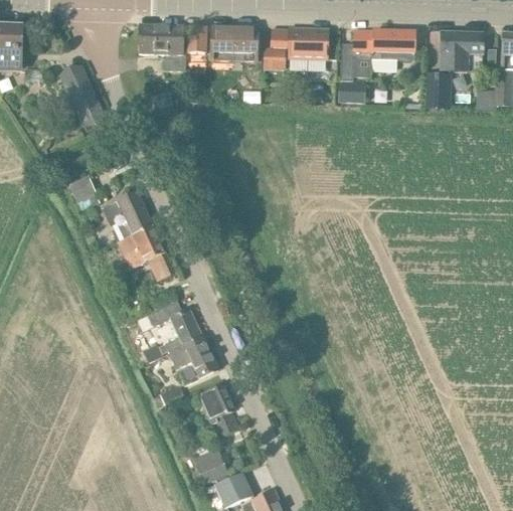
[(0,24),(0,69),(20,70),(21,25),(0,24)]
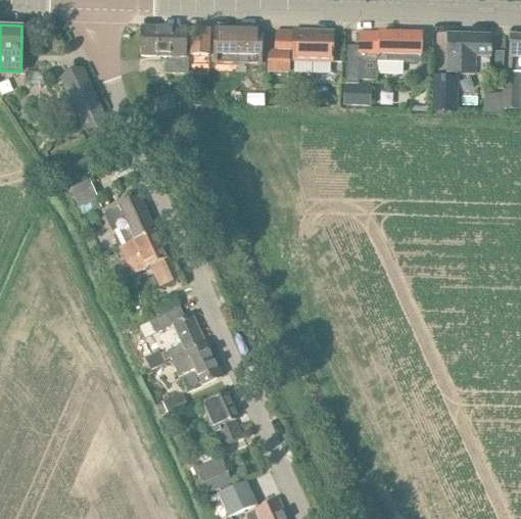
[(142,25),(142,54),(168,55),(167,72),(189,72),(190,55),(186,55),(186,26),(142,25)]
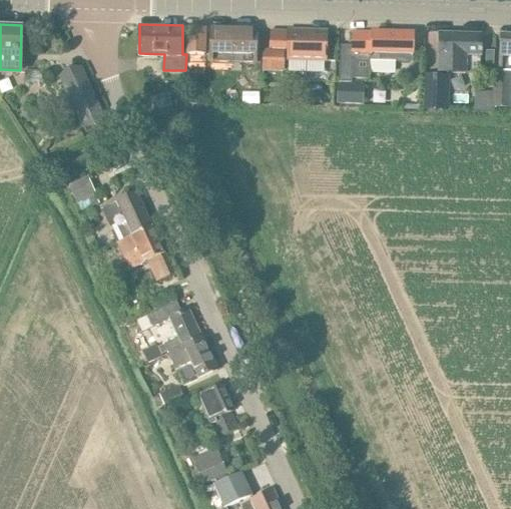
[(186,51),(205,52),(206,26),(187,25),(186,51)]
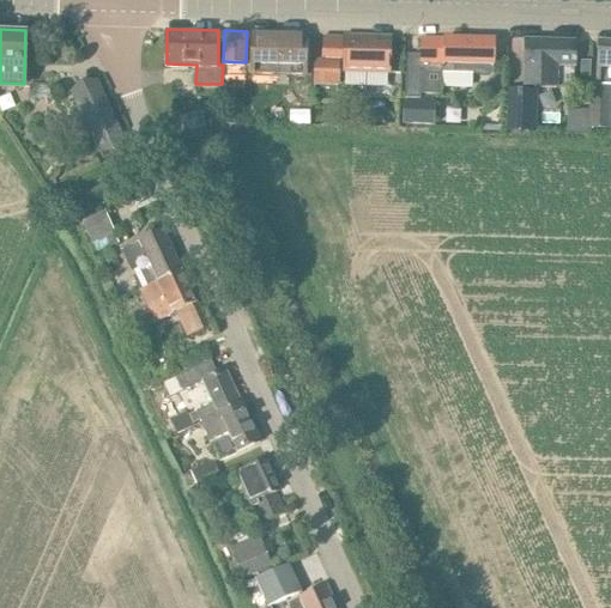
[(308,34),(254,31),(253,72),(278,73),(278,65),(290,65),(290,72),(303,73),(303,74),(307,74),(308,34)]
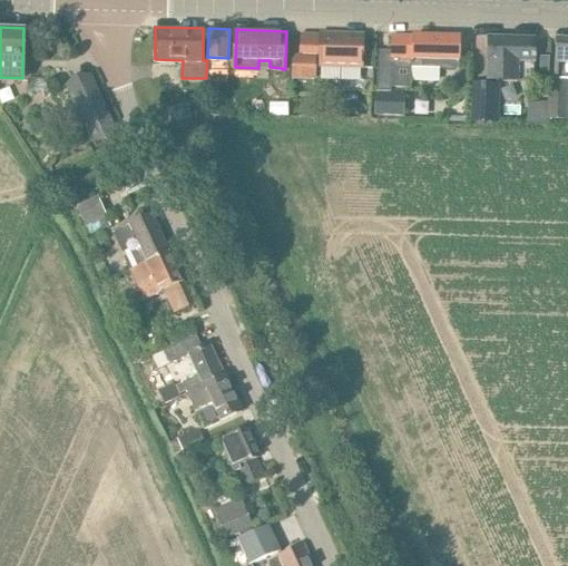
[(301,30),(300,52),(317,54),(321,54),(321,66),(361,67),(362,56),(363,31),(322,30),(322,31),(301,30)]
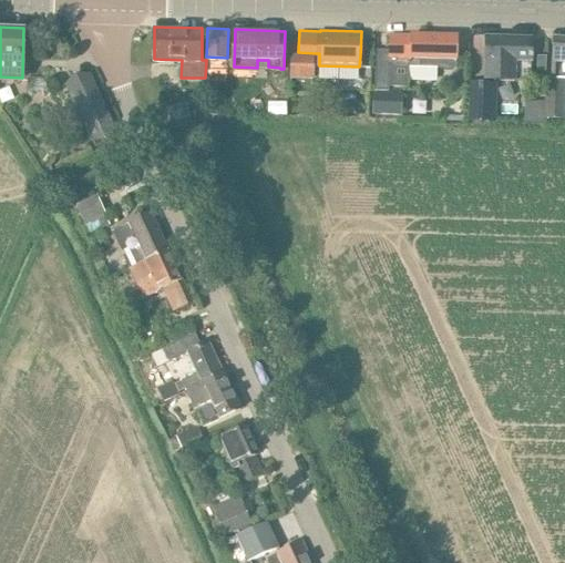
[(377,63),(376,88),(389,88),(389,85),(409,85),(410,63),(438,63),(441,65),(452,67),(453,64),(456,64),(458,33),(445,33),(390,32),(390,51),(377,50),(377,63)]
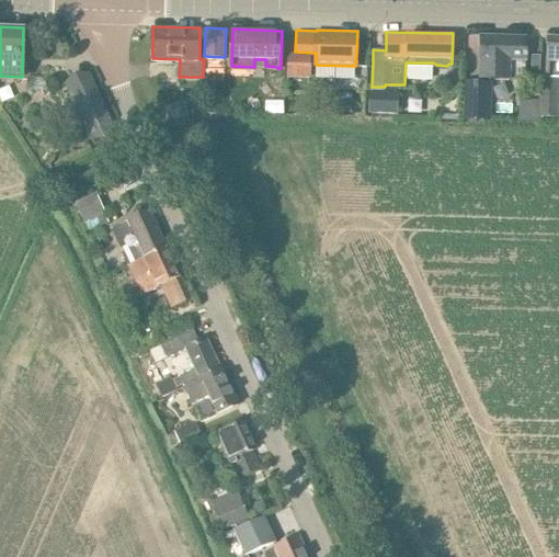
[(480,78),(511,79),(526,80),(527,34),(481,33),(480,78)]
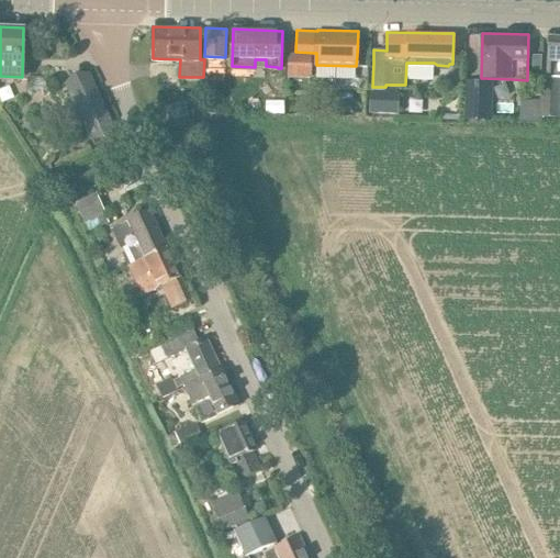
[(559,35),(548,35),(547,74),(542,74),(540,115),(559,116),(559,35)]
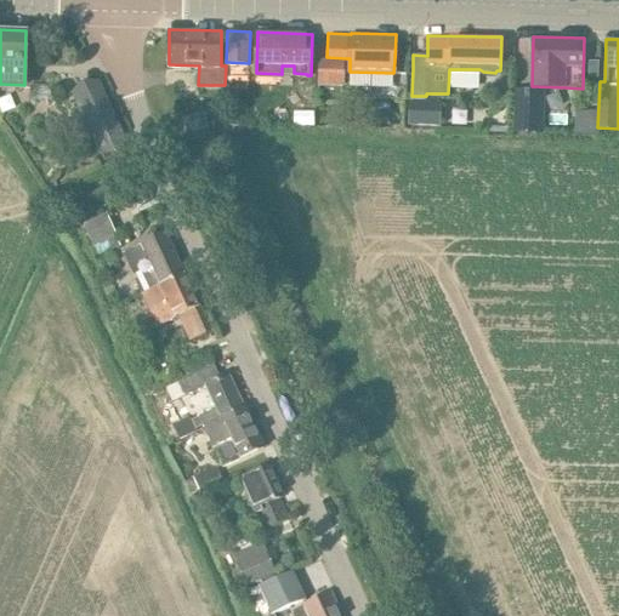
[(317,83),(319,83),(345,84),(346,58),(327,57),(318,57),(317,83)]
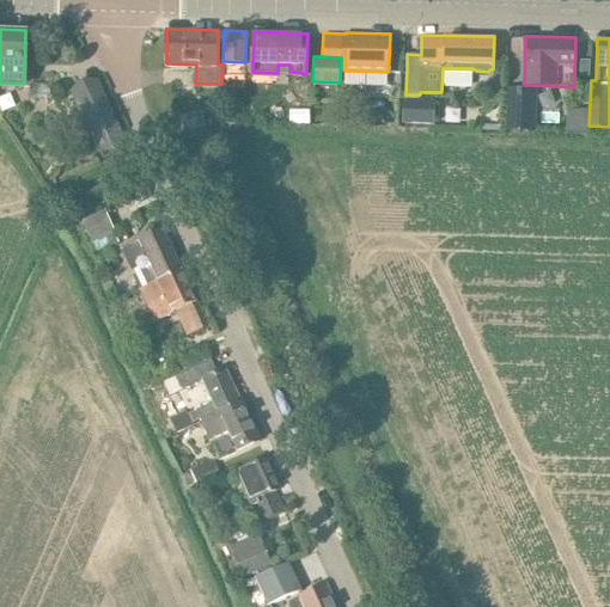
[(581,57),(580,74),(590,74),(591,59),(581,57)]
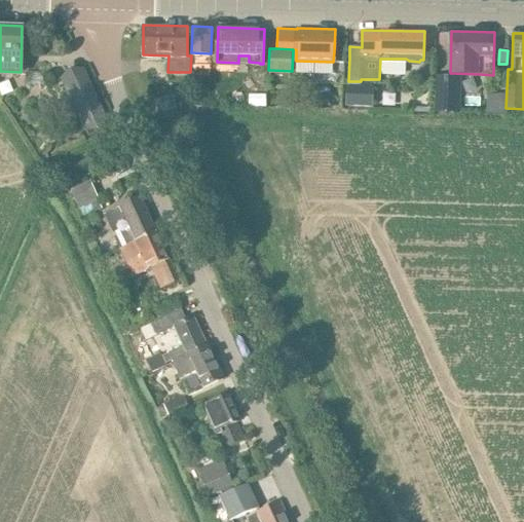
[(437,73),(435,104),(459,105),(460,74),(437,73)]
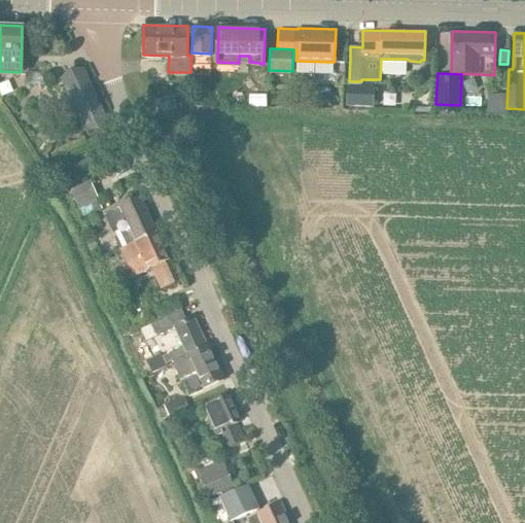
[(90,82),(74,89),(84,112),(100,105),(90,82)]
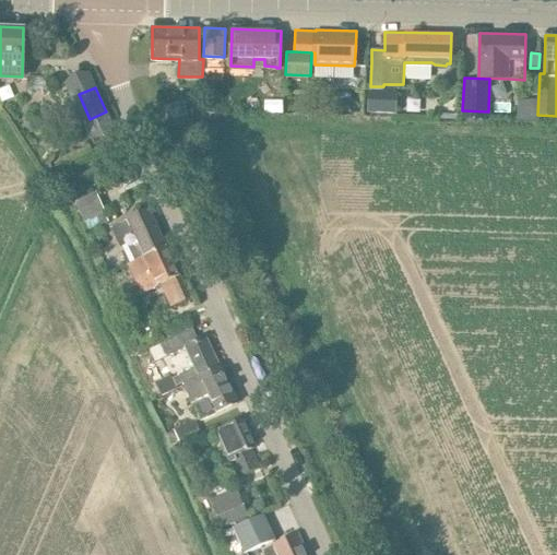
[(368,110),(396,111),(398,90),(369,89),(368,110)]
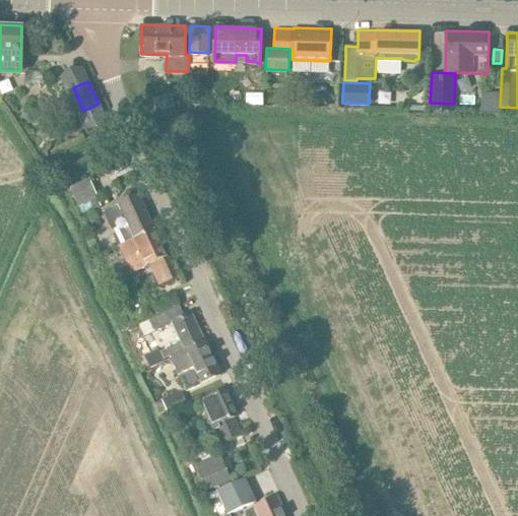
[(89,177),(70,186),(79,205),(91,200),(94,206),(95,207),(103,204),(99,196),(89,177)]
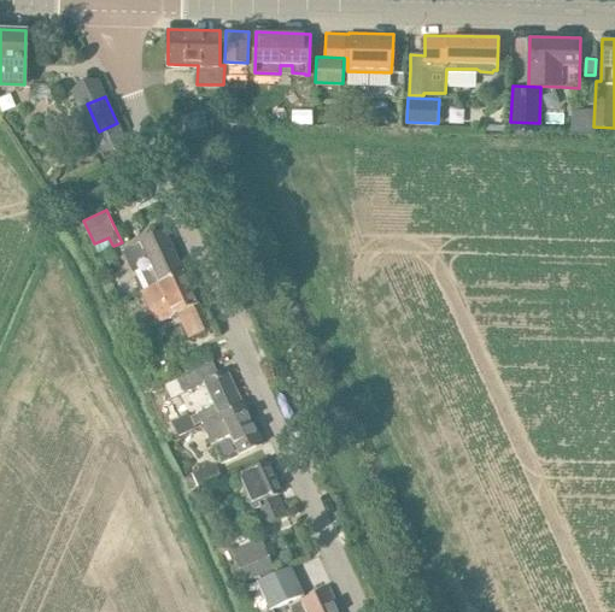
[(139,240),(122,247),(134,271),(138,270),(142,268),(151,286),(159,281),(181,271),(185,270),(165,228),(139,240)]
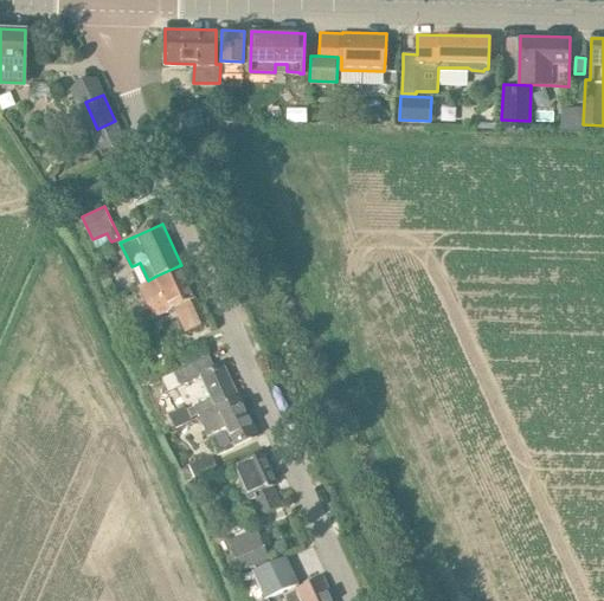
[(148,280),(140,284),(154,317),(159,314),(175,305),(187,330),(207,320),(197,296),(181,265),(178,266),(156,276),(148,280)]
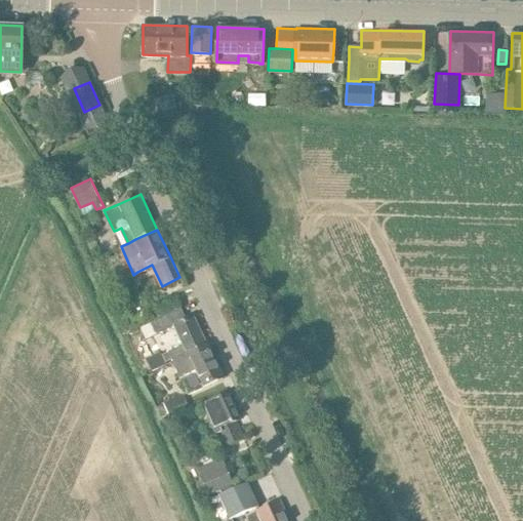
[(182,307),(155,319),(160,331),(174,324),(183,344),(169,350),(169,351),(173,360),(208,345),(195,314),(187,318),(182,307)]
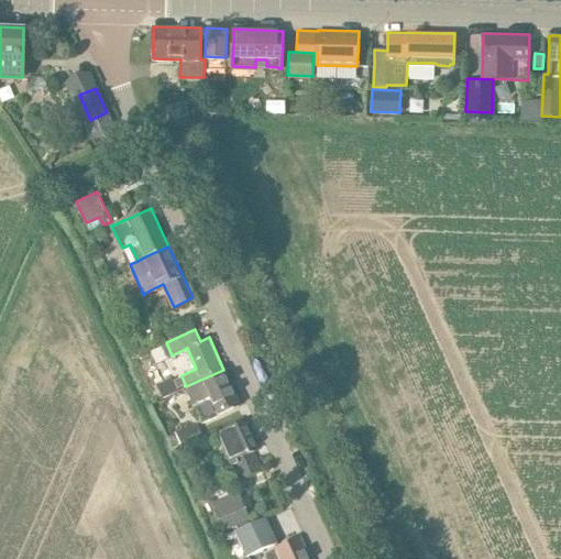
[(152,349),(151,349),(156,362),(157,362),(172,355),(166,342),(152,349)]
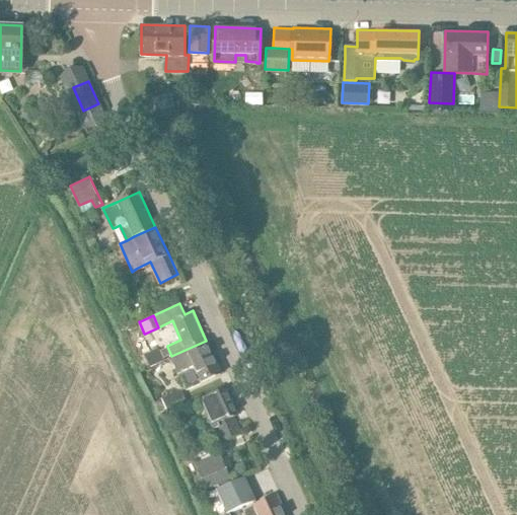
[(171,356),(170,356),(171,358),(178,373),(179,372),(186,386),(200,380),(200,381),(220,372),(206,342),(206,341),(171,356)]
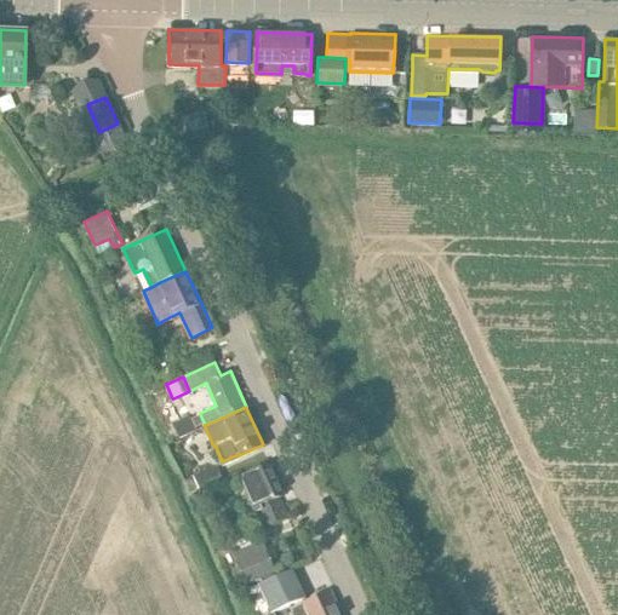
[(190,413),(172,421),(179,436),(198,427),(190,413)]
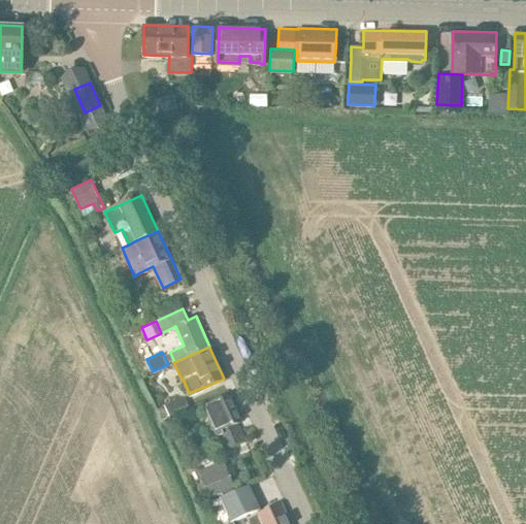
[(203,406),(217,436),(222,433),(227,447),(245,437),(238,421),(242,420),(231,394),(203,406)]
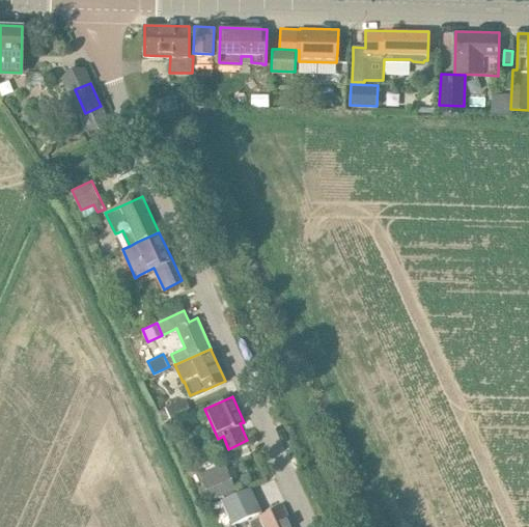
[(171,417),(191,408),(186,397),(166,406),(171,417)]
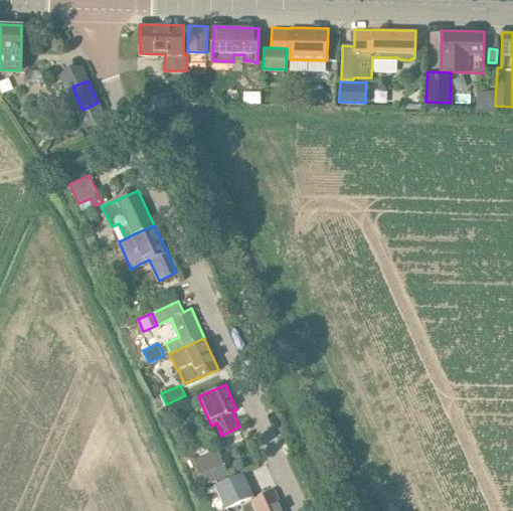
[(193,461),(195,460),(214,452),(210,443),(189,452),(193,461)]
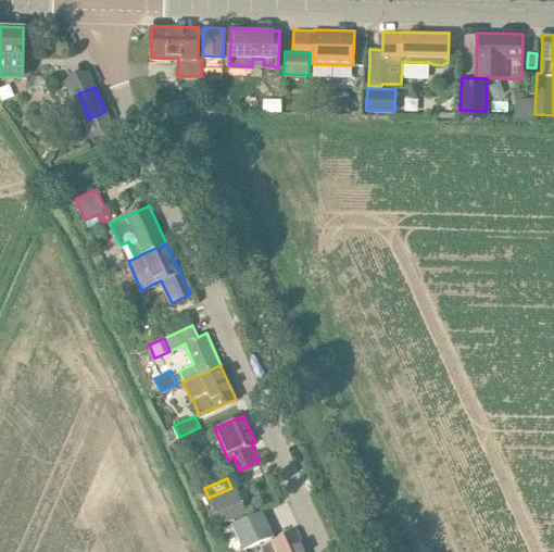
[(223,522),(248,510),(249,510),(240,491),(239,491),(215,502),(214,503),(223,522)]
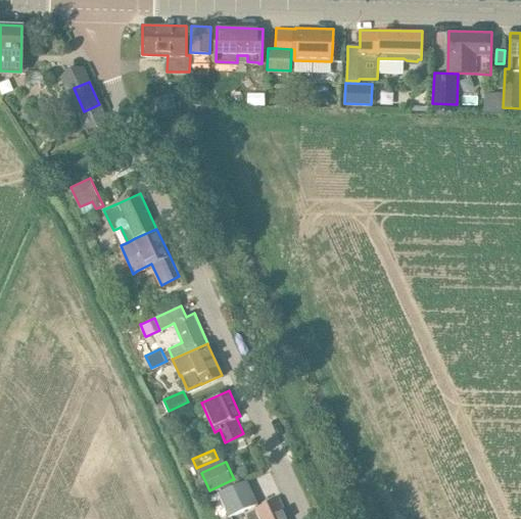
[(229,515),(257,503),(247,479),(219,491),(229,515)]
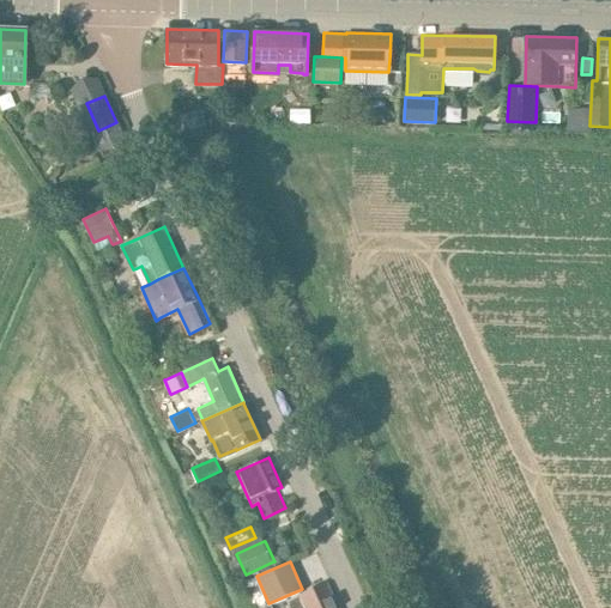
[(338,607),(327,584),(292,600),(296,607),(338,607)]
